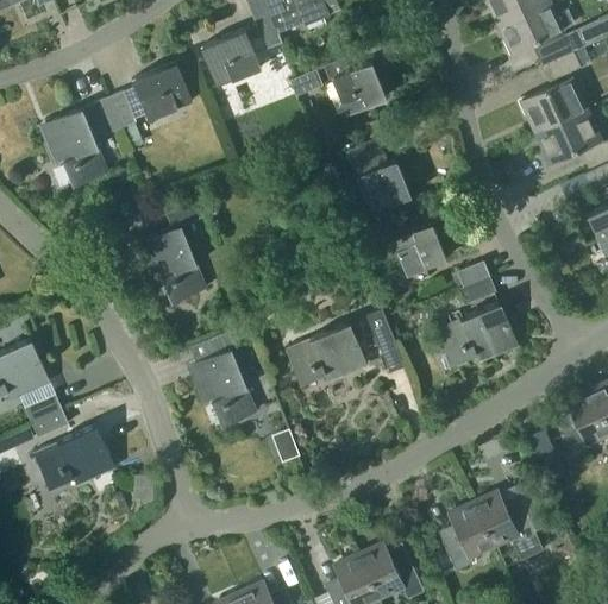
[(0,0),(0,13),(12,8),(7,0),(0,0)]
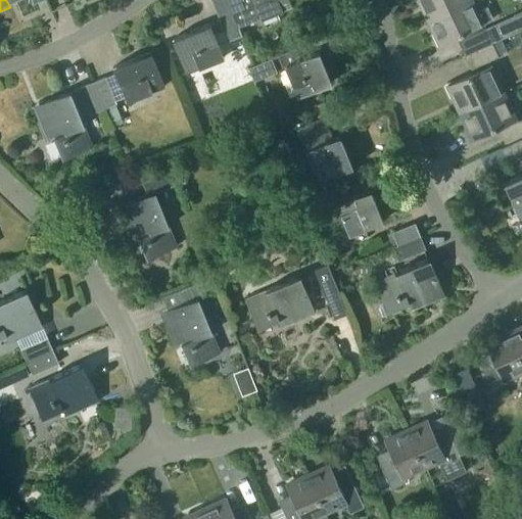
[(227,0),(211,0),(210,1),(220,22),(224,34),(229,44),(243,39),(239,31),(234,17),(227,0)]
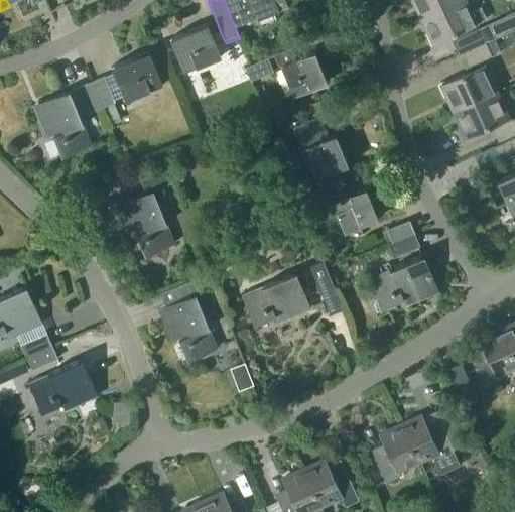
[(236,30),(240,38),(241,37),(234,18),(246,13),(241,0),(224,0),(231,17),(236,30)]
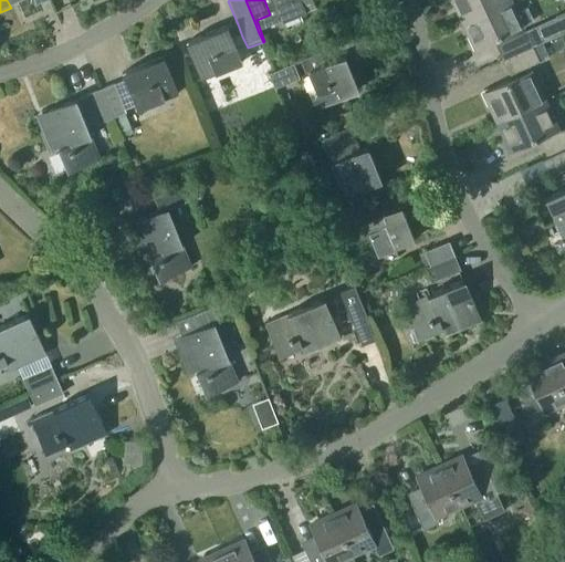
[(273,0),(283,23),(316,9),(312,0),(273,0)]
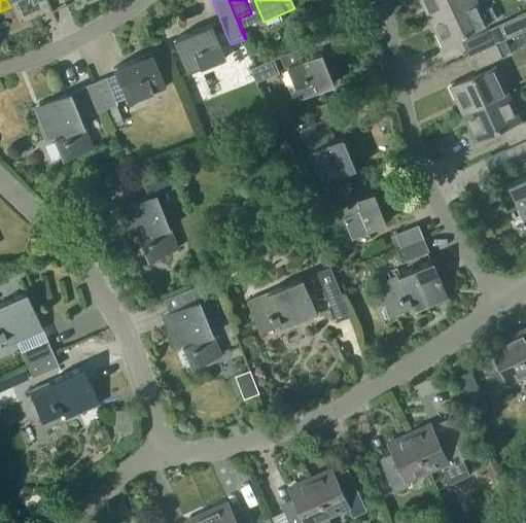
[(420,0),(430,21),(476,0),(475,0),(420,0)]
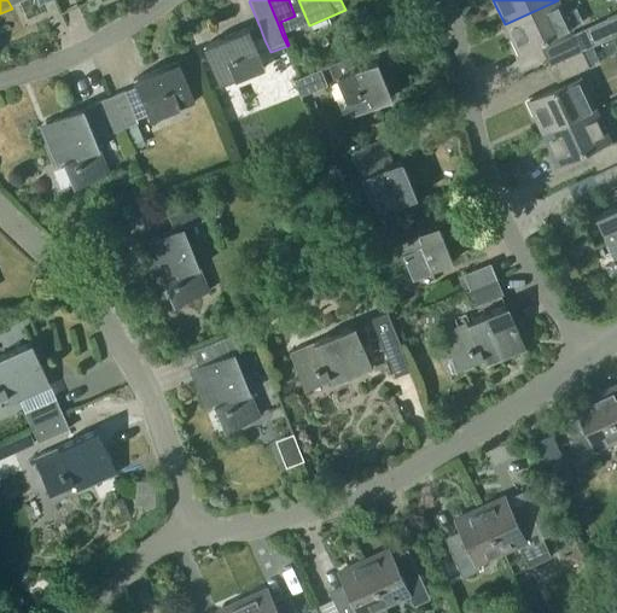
[(505,24),(519,56),(572,31),(585,27),(577,11),(565,17),(558,0),(505,24)]
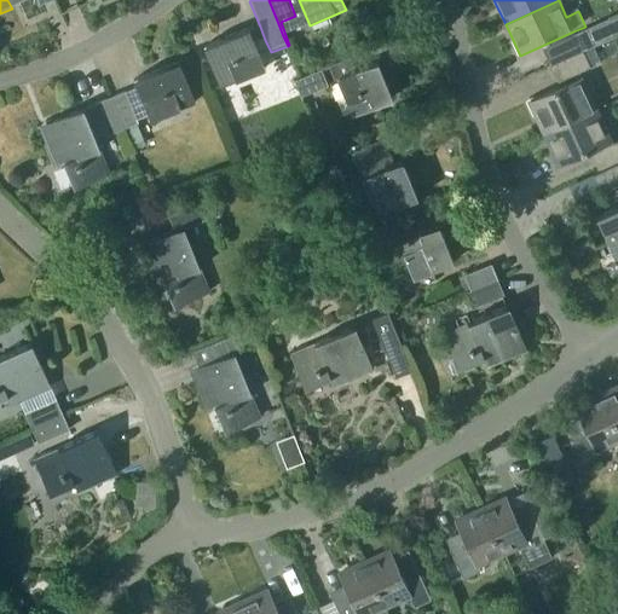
[(250,32),(206,50),(221,90),(266,71),(260,57),(255,45),(265,40),(260,27),(250,32)]
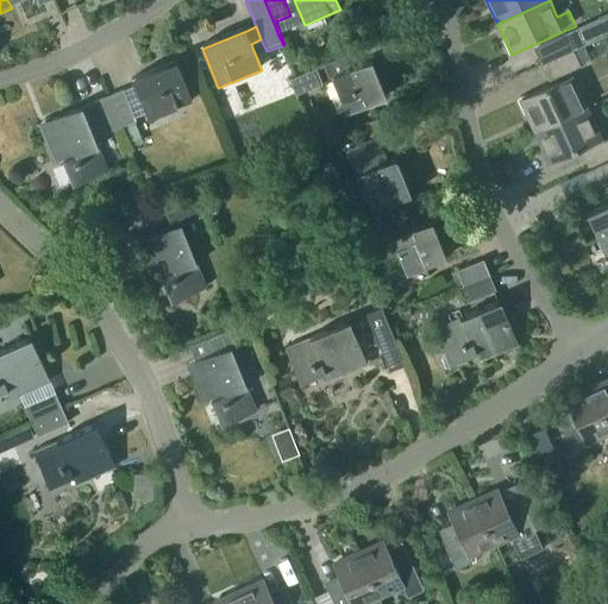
[(587,49),(600,43),(594,30),(581,36),(587,49)]
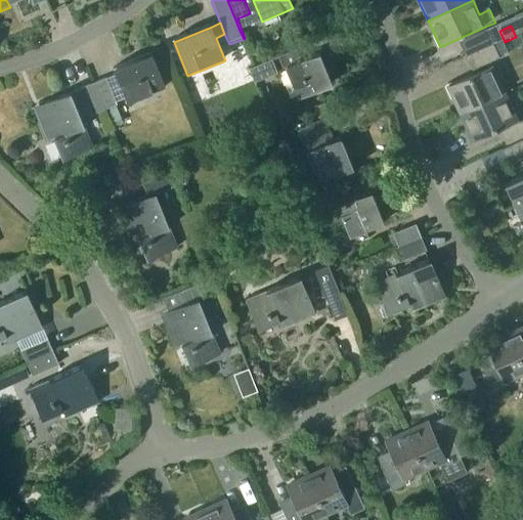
[(460,44),(467,58),(493,46),(487,32),(460,44)]
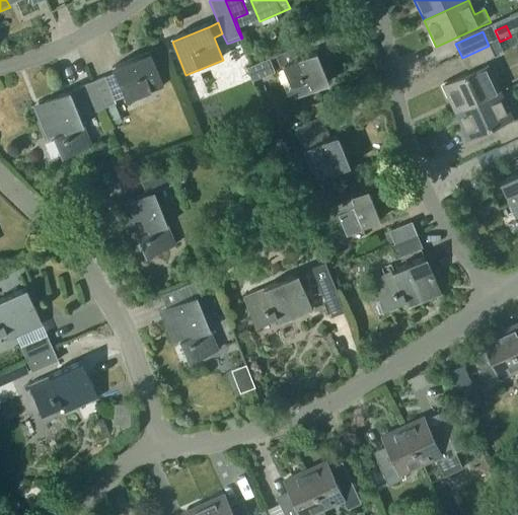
[(462,58),(468,72),(496,60),(489,46),(462,58)]
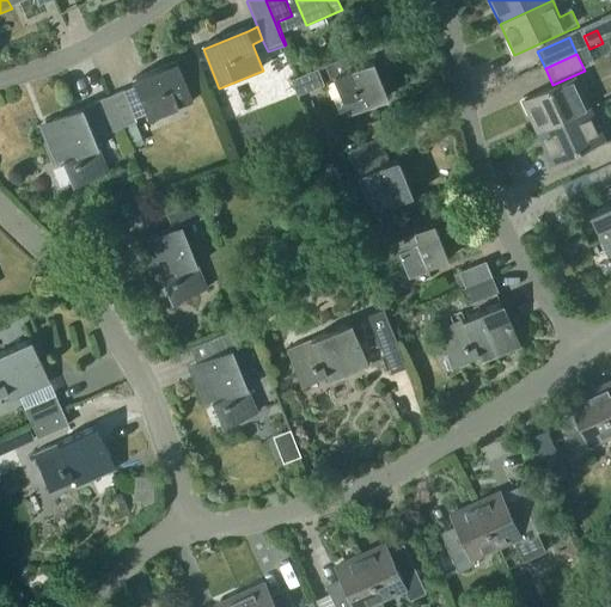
[(134,83),(150,122),(194,104),(178,65),(134,83)]
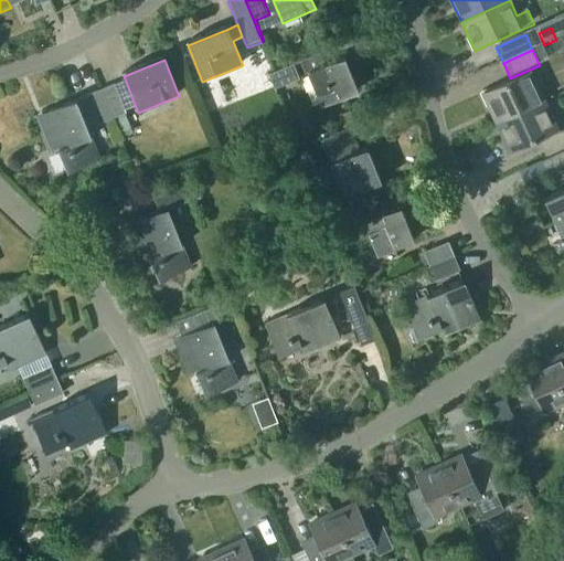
[(308,75),(322,108),(359,93),(346,60),(308,75)]
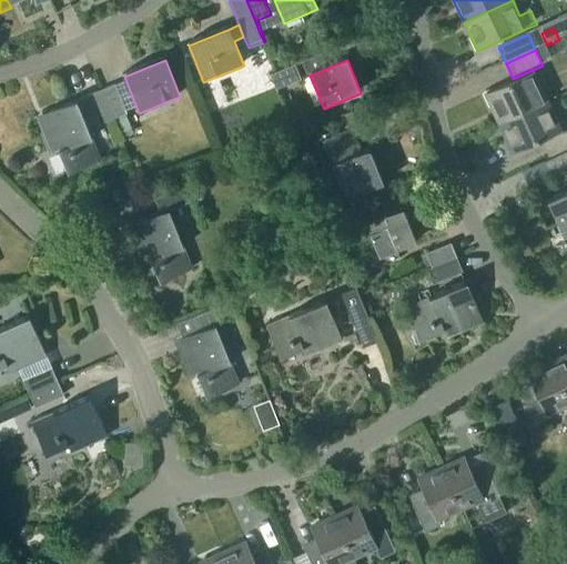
[(270,76),(275,89),(301,79),(295,64),(270,76)]
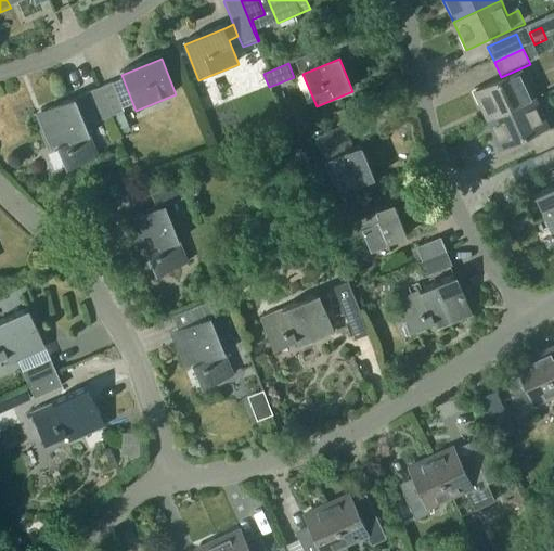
[(475,94),(488,123),(536,101),(523,73),(475,94)]
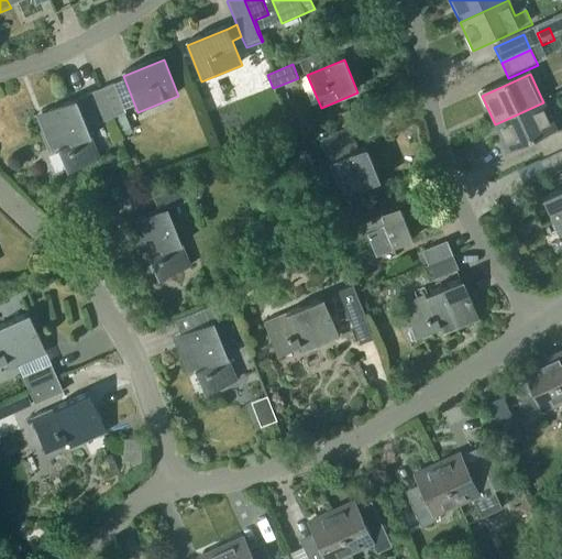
[(100,91),(112,120),(127,114),(114,86),(100,91)]
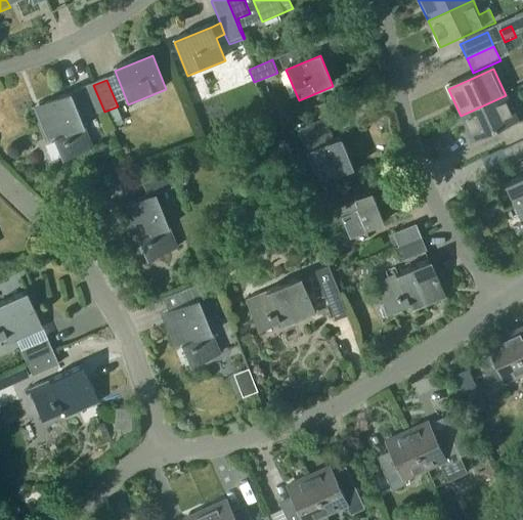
[(93,85),(81,90),(89,113),(91,117),(104,112),(93,85)]
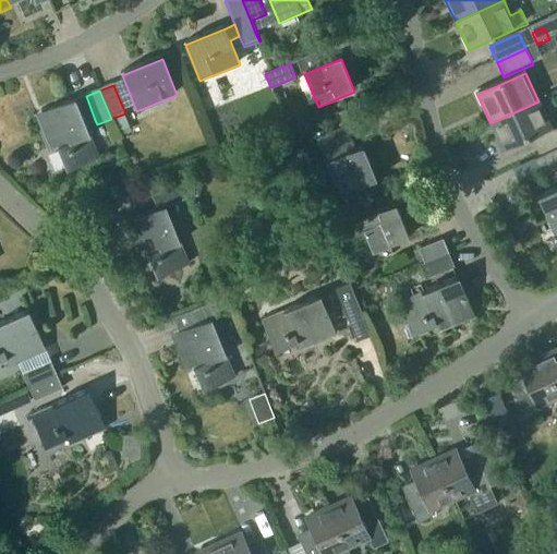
[(75,100),(44,113),(52,135),(45,139),(50,153),(58,149),(68,172),(99,159),(85,124),(75,100)]
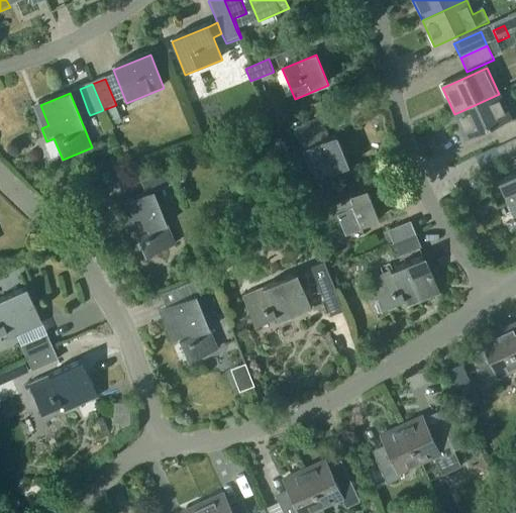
[(454,114),(467,140),(511,120),(499,94),(454,114)]
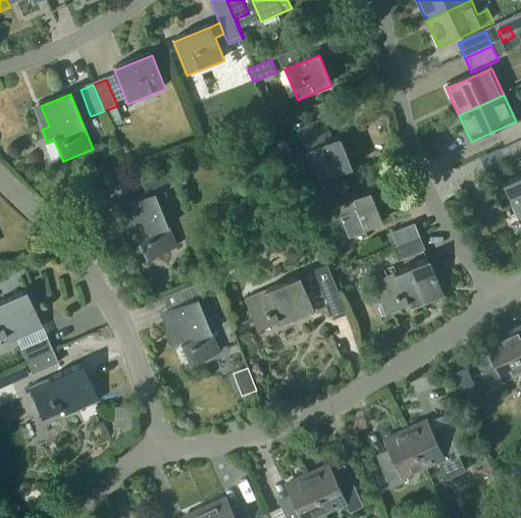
[(319,120),(297,130),(303,144),(330,133),(324,118),(319,120)]
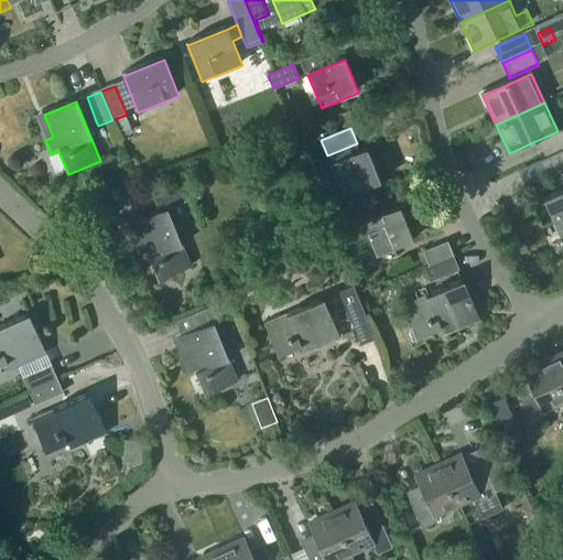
[(562,132),(540,143),(547,159),(562,151),(562,132)]
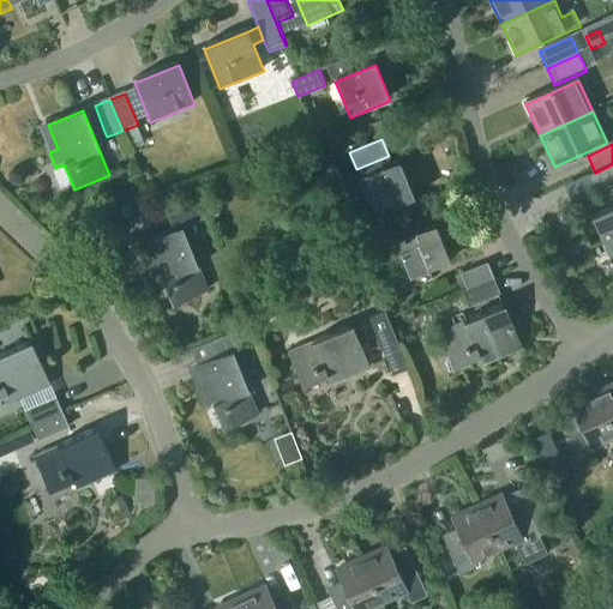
[(389,156),(356,169),(361,179),(360,180),(374,216),(415,199),(400,163),(394,166),(389,156)]
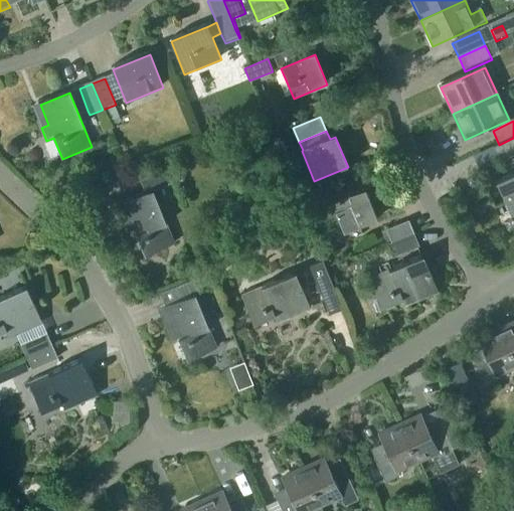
[(513,139),(494,148),(500,162),(513,155),(513,139)]
